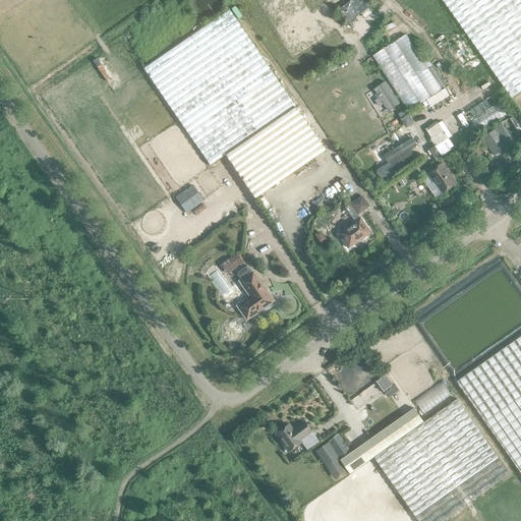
[(520,0),(442,0),(512,98),(520,91),(520,0)]
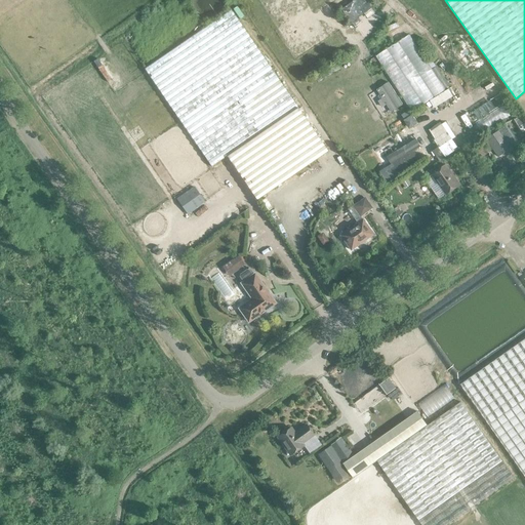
[(324,147),(230,11),(145,70),(212,167),(227,157),(256,201),(327,152),(324,147)]
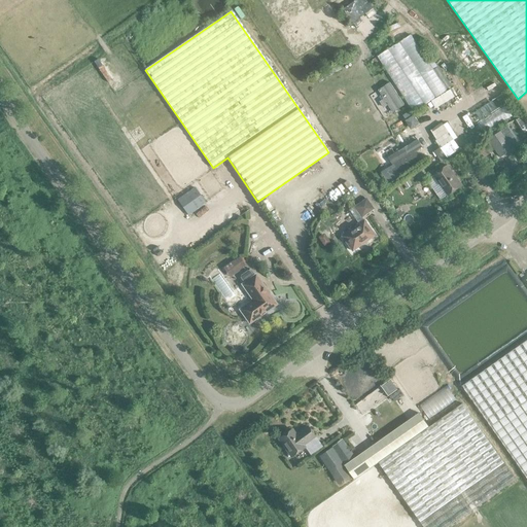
[(410,110),(402,115),(406,119),(406,120),(411,128),(419,123),(414,114),(413,115),(410,110)]
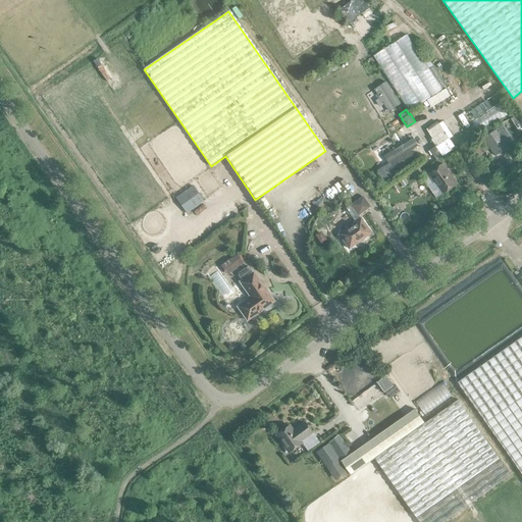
[(500,136),(497,131),(483,140),(487,145),(488,145),(497,156),(509,148),(506,143),(510,141),(504,133),(500,136)]
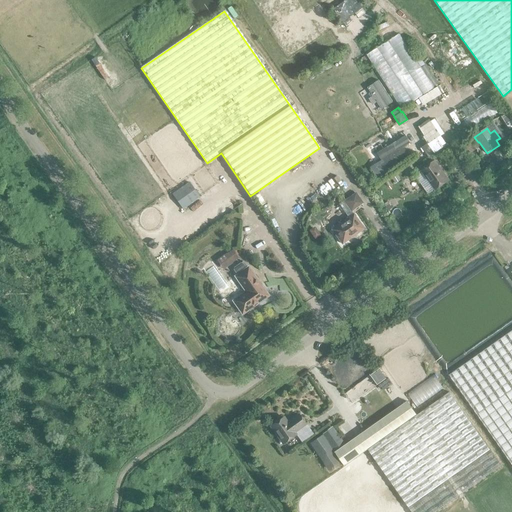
[(435,129),(423,138),(434,154),(444,148),(437,139),(440,137),(435,129)]
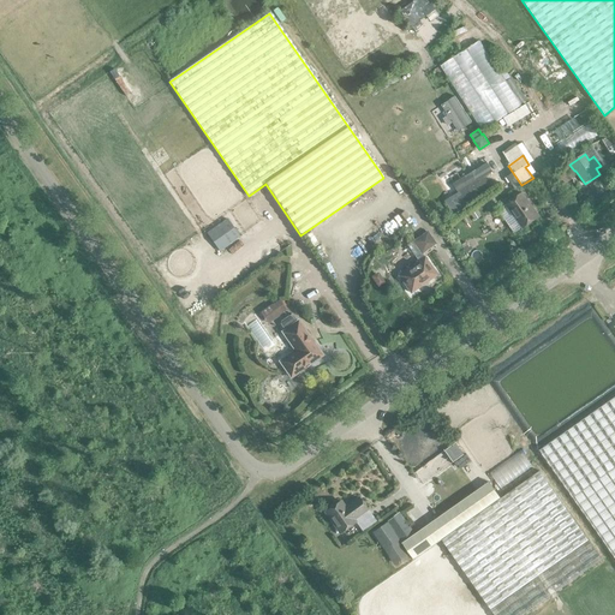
[(551,160),(544,163),(550,173),(557,168),(551,160)]
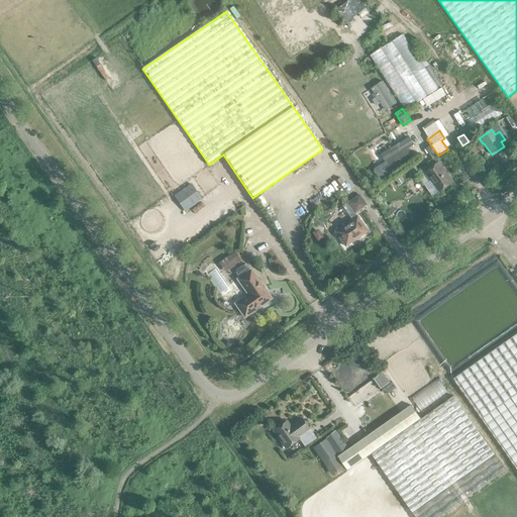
[(439,163),(425,173),(439,192),(453,183),(439,163)]
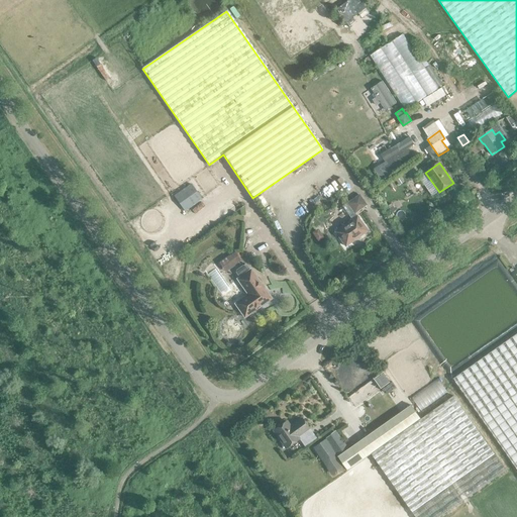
[(401,178),(396,181),(399,186),(404,182),(401,178)]
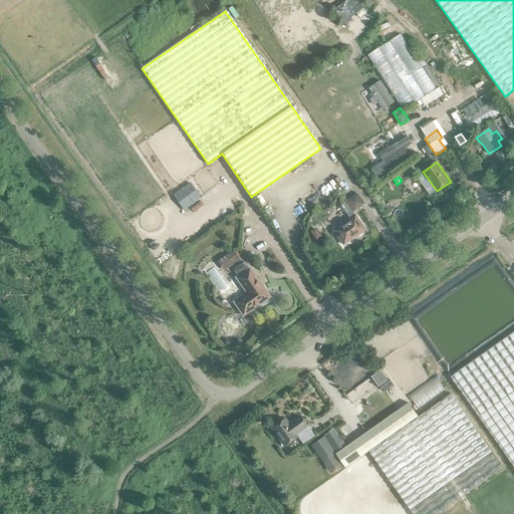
[(356,207),(351,199),(345,203),(350,211),(356,207)]
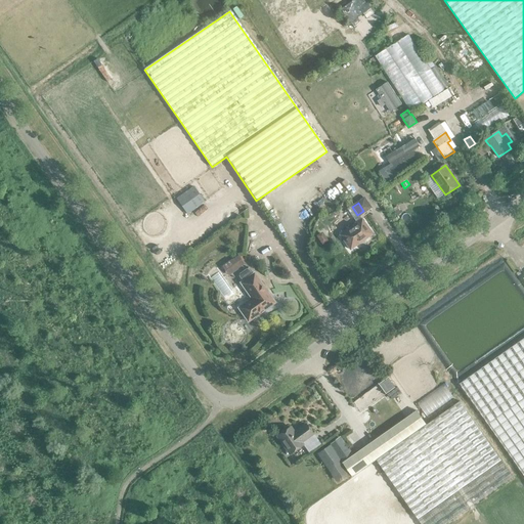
[(373,234),(361,220),(340,235),(350,250),(358,245),(358,244),(358,243),(358,242),(362,239),(363,241),(364,239),(373,234)]
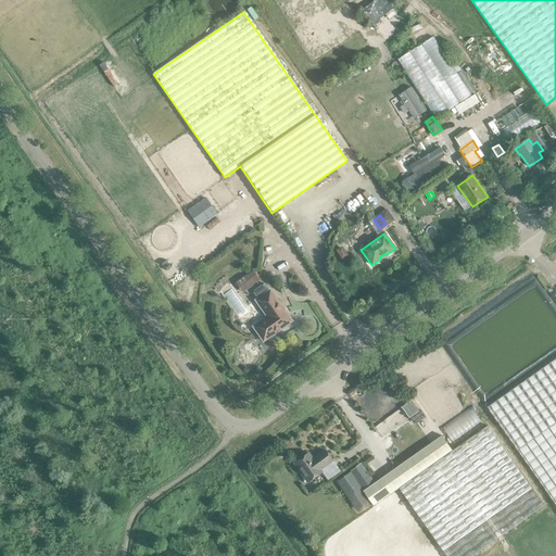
[(244,277),(236,285),(242,293),(252,287),(251,286),(252,286),(257,281),(252,273),(244,277)]
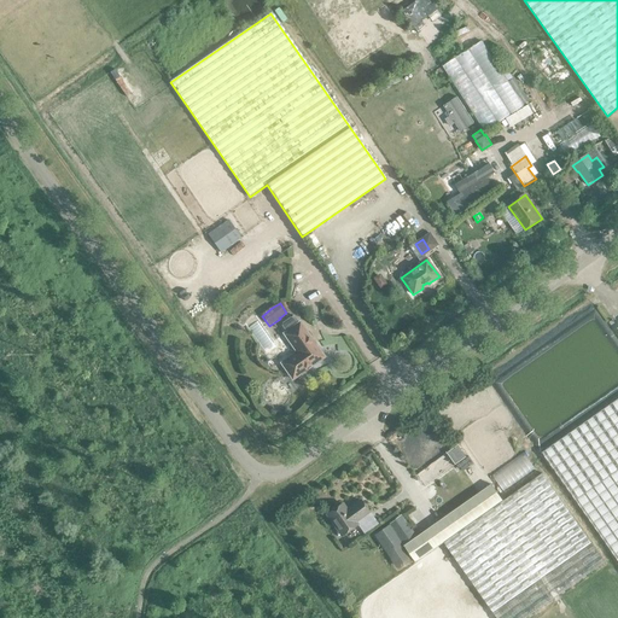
[(284,367),(290,377),(296,378),(316,363),(326,357),(321,351),(321,353),(313,340),(312,342),(309,337),(299,322),(297,325),(293,319),(290,318),(283,324),(283,326),(286,332),(284,334),(287,338),(291,343),(290,343),(297,353),(284,361),(284,367)]
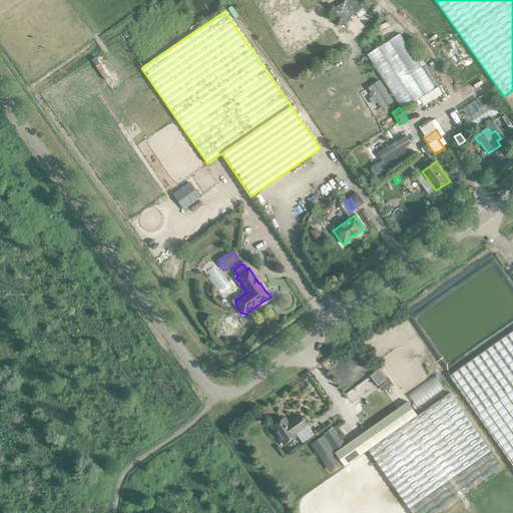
[(512,332),(450,376),(512,465),(512,273),(512,332)]
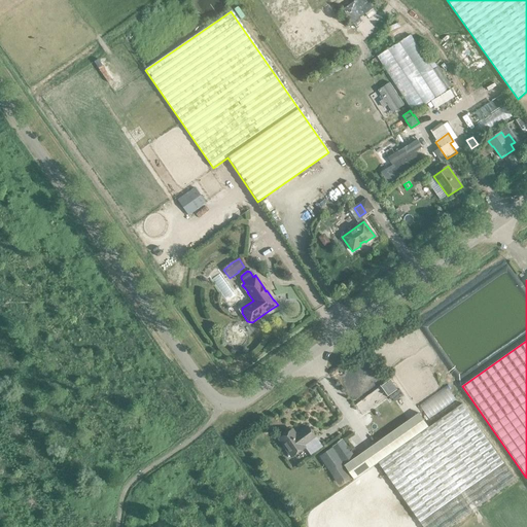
[(381,387),(388,396),(397,390),(390,380),(381,387)]
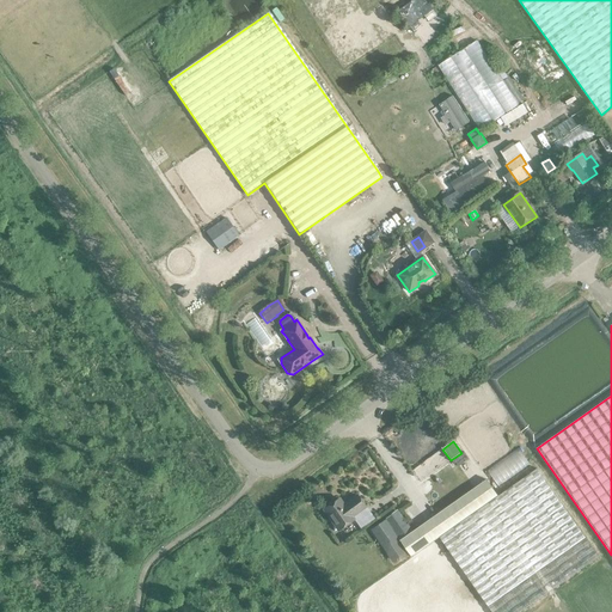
[(537,469),(499,496),(488,481),(401,543),(411,558),(440,538),(491,611),(521,611),(599,557),(537,469)]
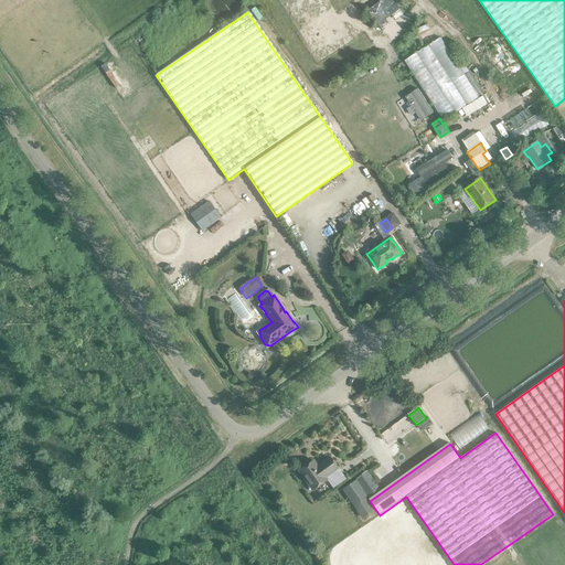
[(312,460),(298,471),(312,490),(327,480),(324,477),(338,468),(330,458),(317,467),(312,460)]
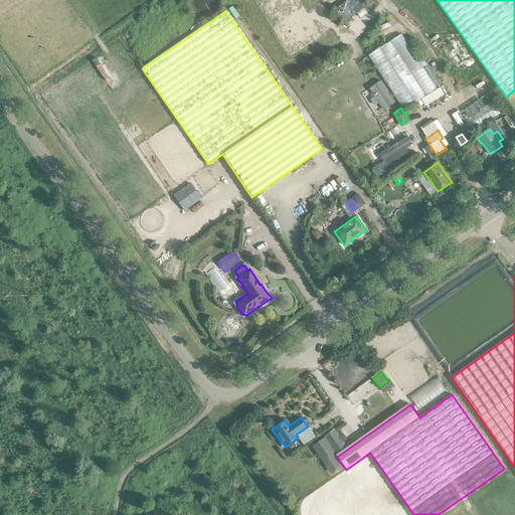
[(335,431),(325,438),(337,455),(347,448),(335,431)]
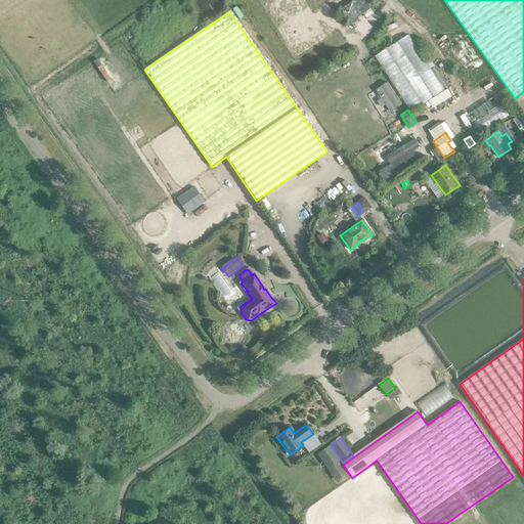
[(337,481),(348,473),(330,446),(318,454),(337,481)]
